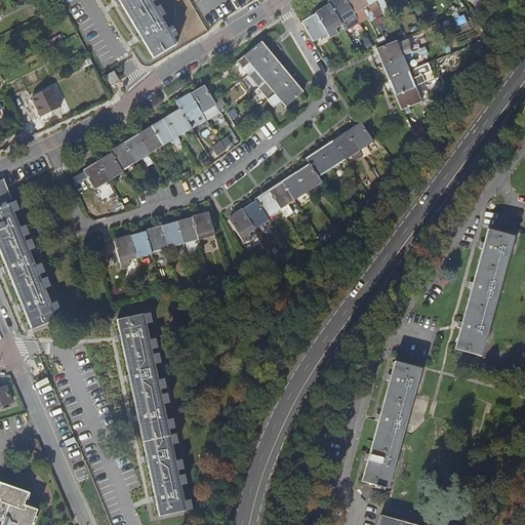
[(118,0),(154,57),(176,44),(150,0),(118,0)]
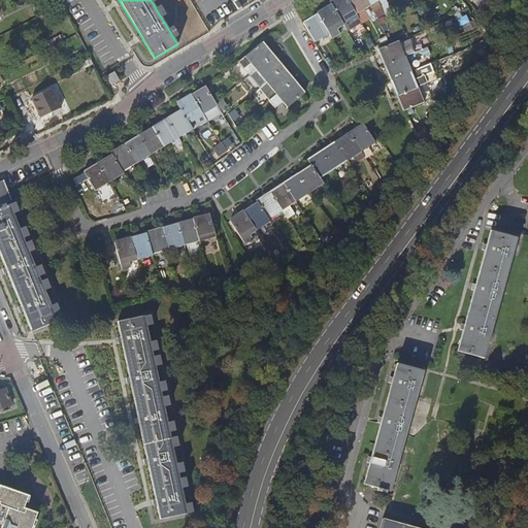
[(338,0),(332,4),(333,7),(342,23),(357,14),(348,0),(338,0)]
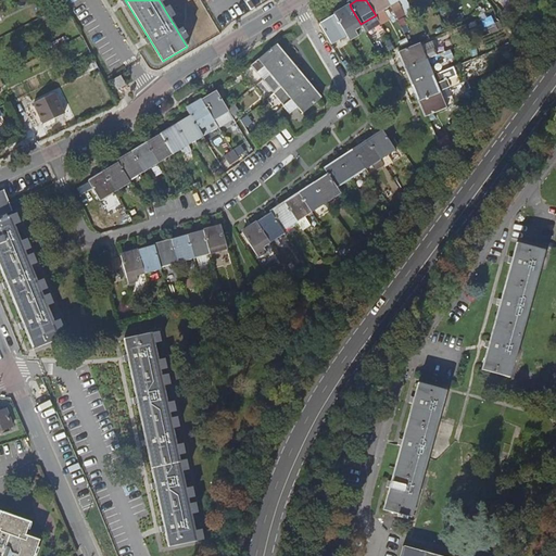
[(366,0),(376,15),(391,7),(387,0),(366,0)]
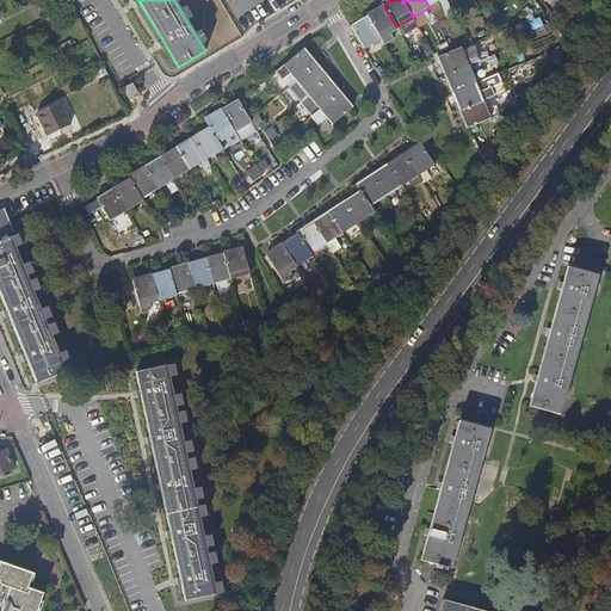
[(386,8),(370,17),(383,39),(399,30),(396,26),(386,8)]
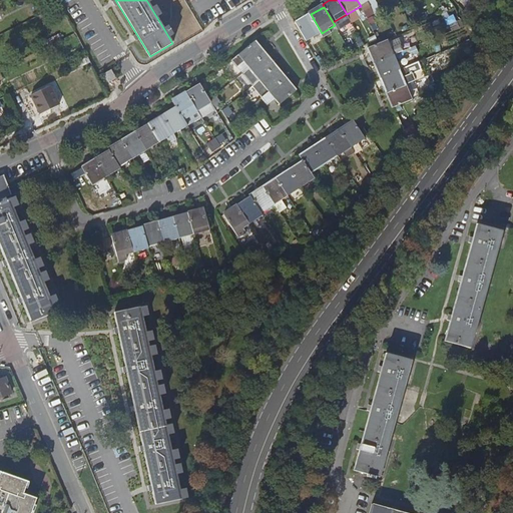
[(297,23),(307,41),(322,33),(311,14),(297,23)]
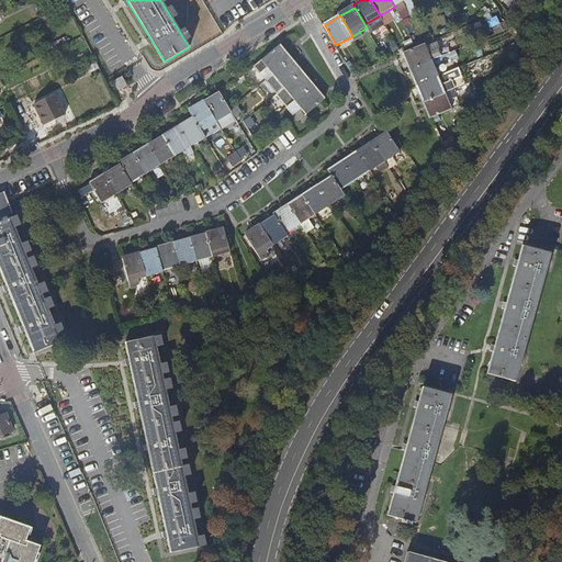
[(280,45),(262,60),(273,75),(292,59),(280,45)]
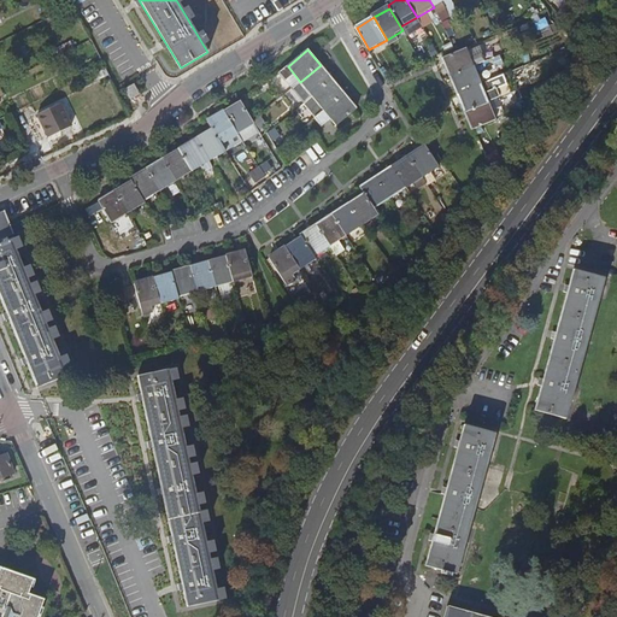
[(445,58),(452,76),(476,68),(469,50),(445,58)]
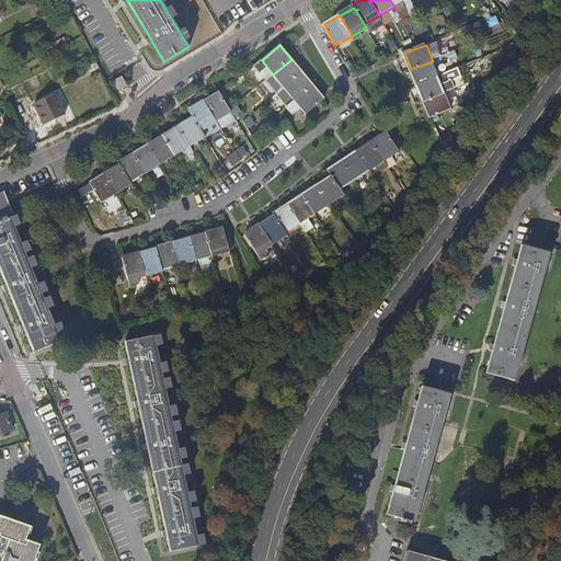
[(273,75),(285,89),(304,73),(292,59),(273,75)]
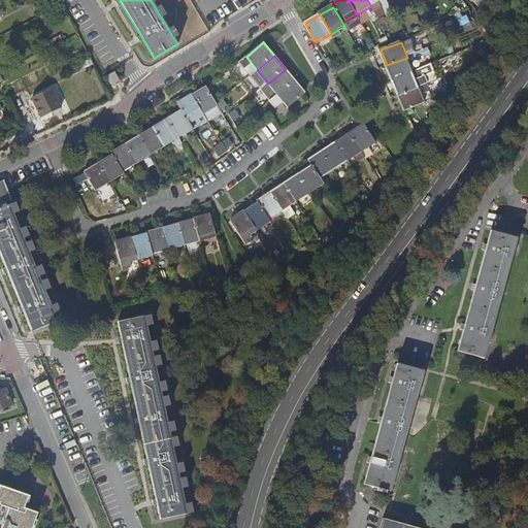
[(387,65),(393,81),(414,73),(407,58),(387,65)]
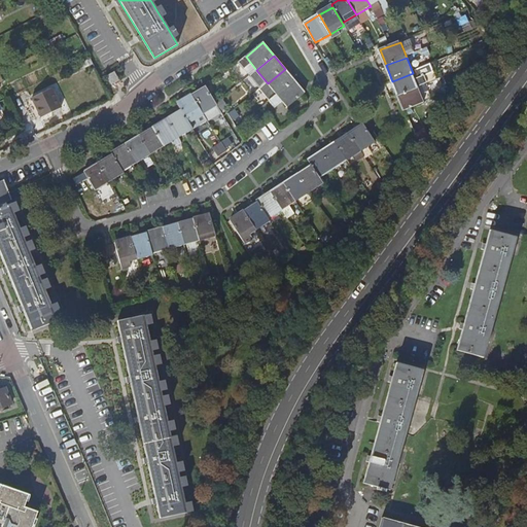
[(268,83),(278,96),(295,81),(285,69),(268,83)]
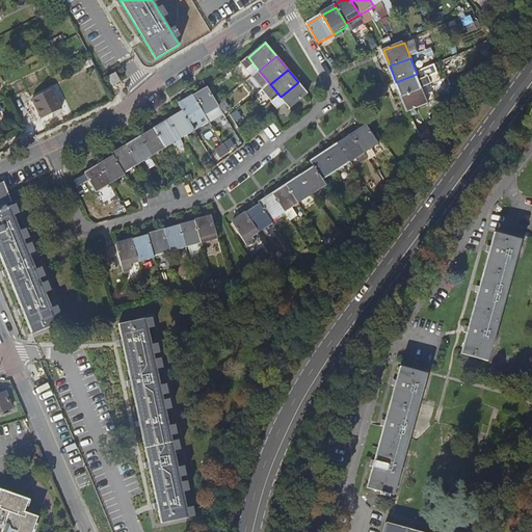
[(108,75),(113,85),(122,81),(116,72),(108,75)]
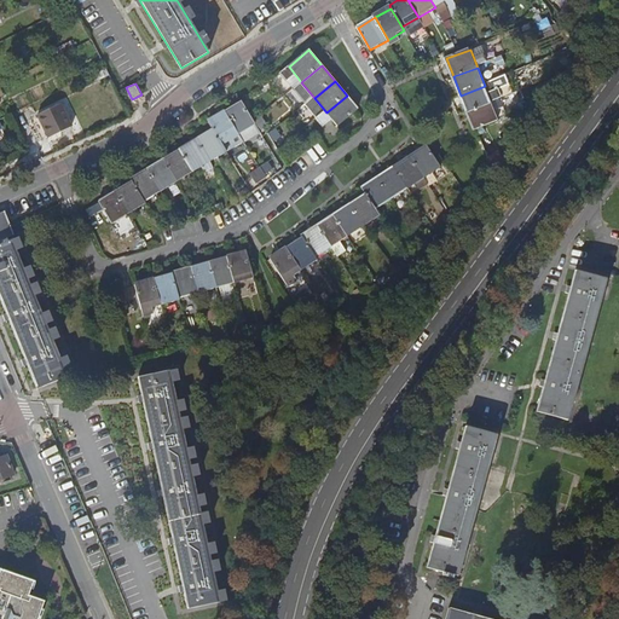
[(461,96),(467,113),(491,103),(502,99),(499,91),(493,93),(490,84),(485,86),(461,96)]
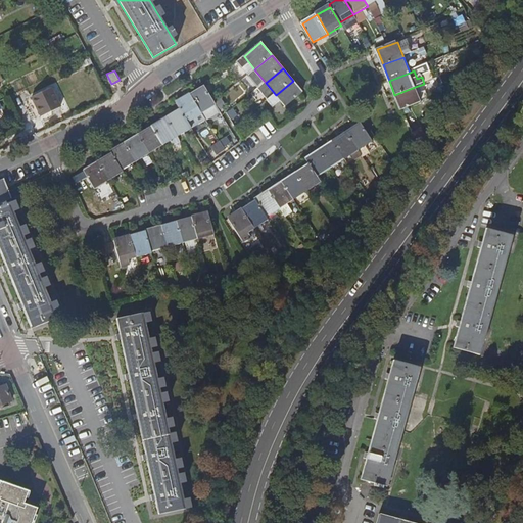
[(276,95),(286,107),(303,93),(293,81),(276,95)]
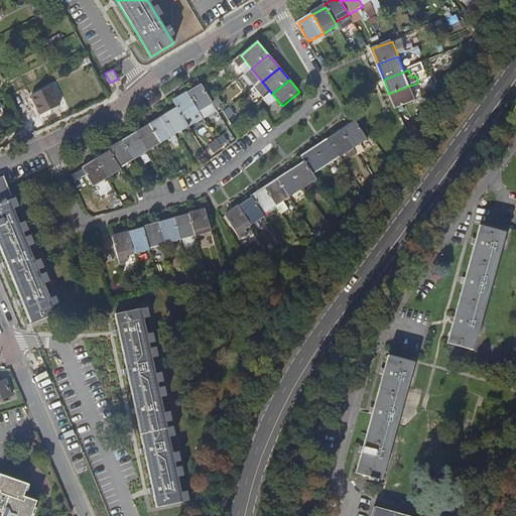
[(34,95),(43,114),(61,105),(52,86),(34,95)]
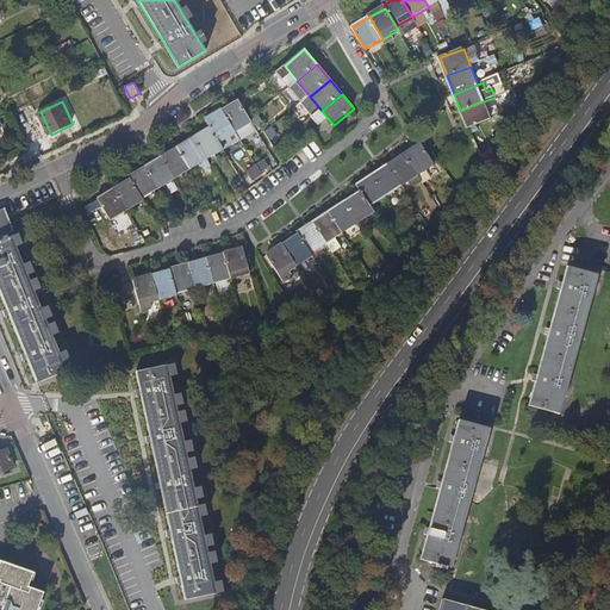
[(240,101),(223,111),(235,132),(251,123),(250,120),(240,101)]
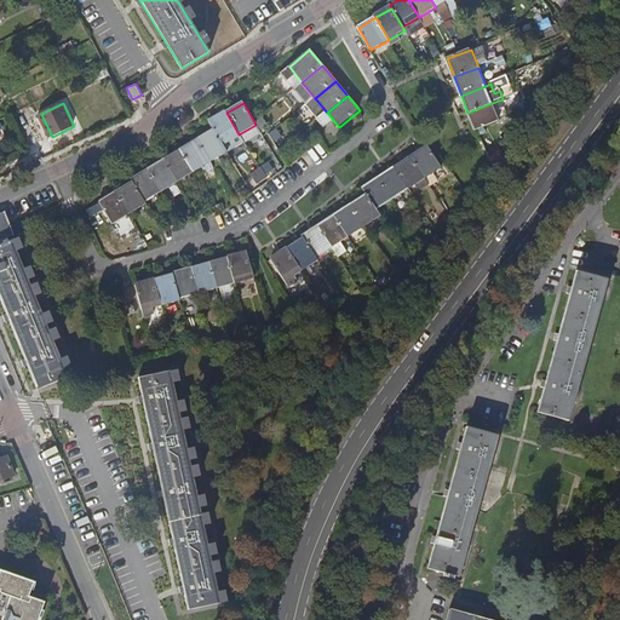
[(492,103),(468,113),(475,131),(509,118),(506,109),(495,113),(492,103)]
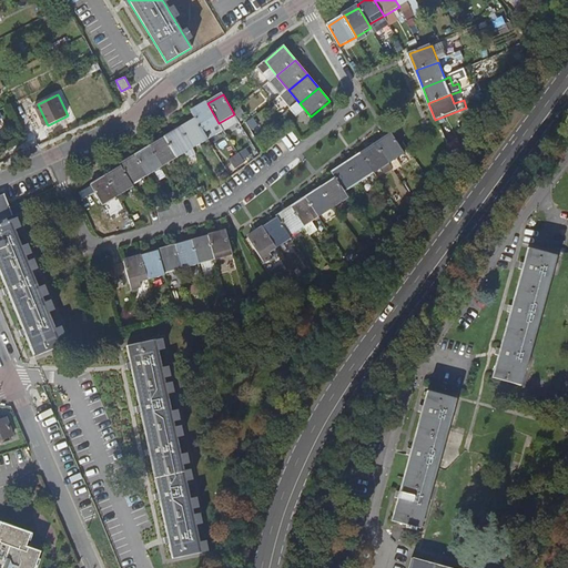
[(192,113),(195,119),(204,132),(219,123),(208,103),(192,113)]
